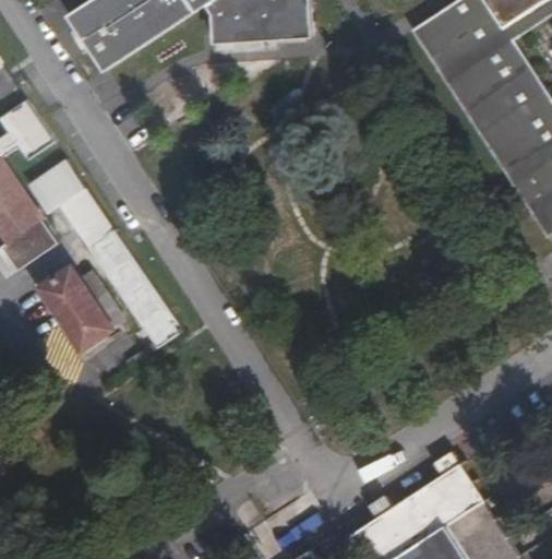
[(306,25),(306,0),(88,0),(68,14),(104,68),(204,3),(213,16),(213,36),(306,25)]
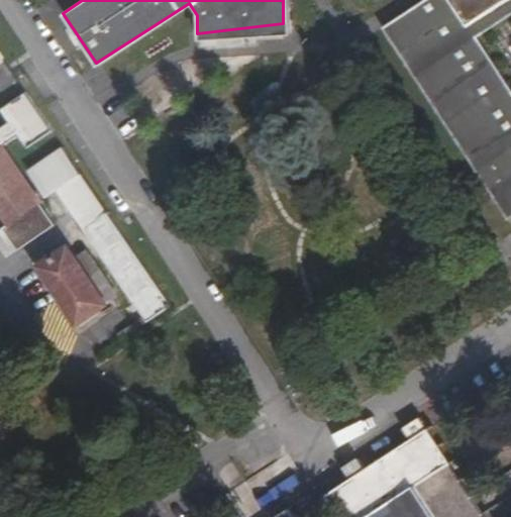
[(510,0),(420,0),(379,27),(505,217),(510,213),(510,0)]
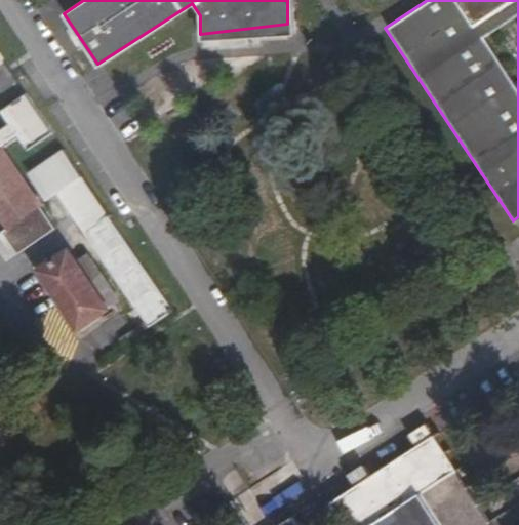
[(0,91),(11,84),(0,67),(0,91)]
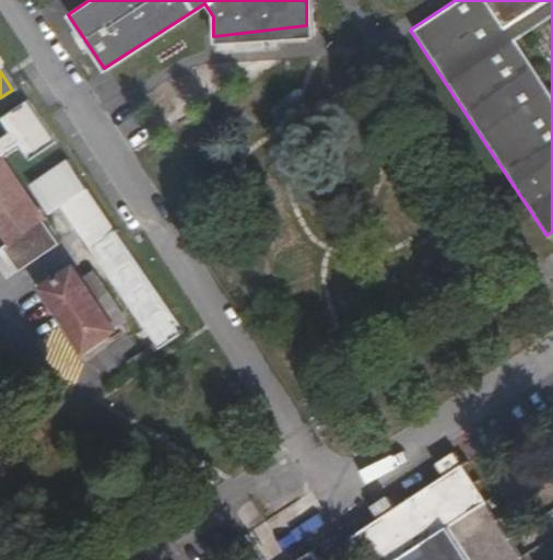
[(66,160),(27,185),(46,214),(58,206),(155,348),(161,345),(180,330),(66,160)]
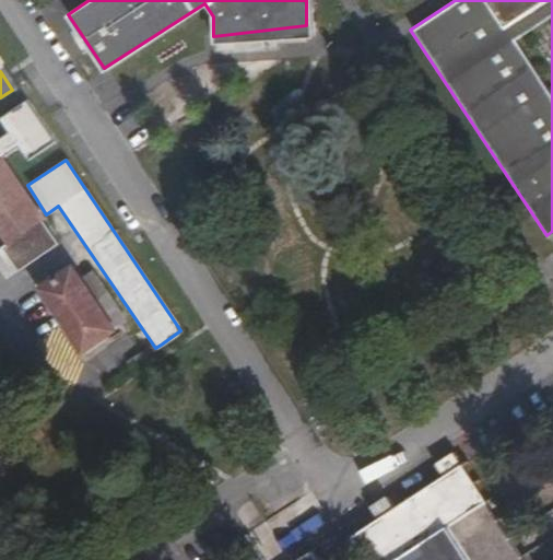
[(0,232),(6,241),(0,245),(0,251),(15,271),(55,243),(0,162),(0,232)]
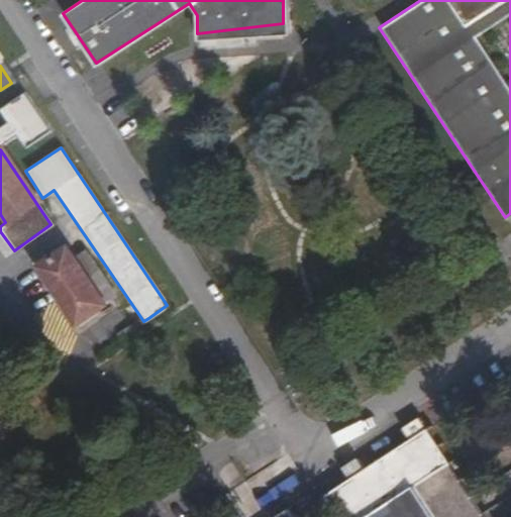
[(85,279),(64,247),(36,267),(75,323),(110,300),(94,273),(85,279)]
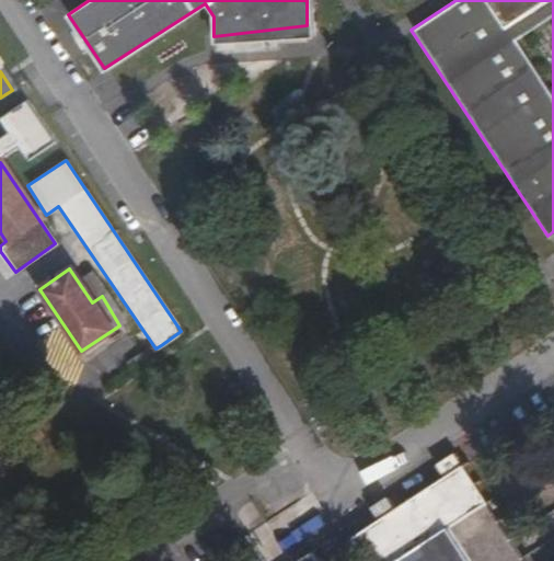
[(348,538),(364,560),(523,560),(460,464),(348,538)]
